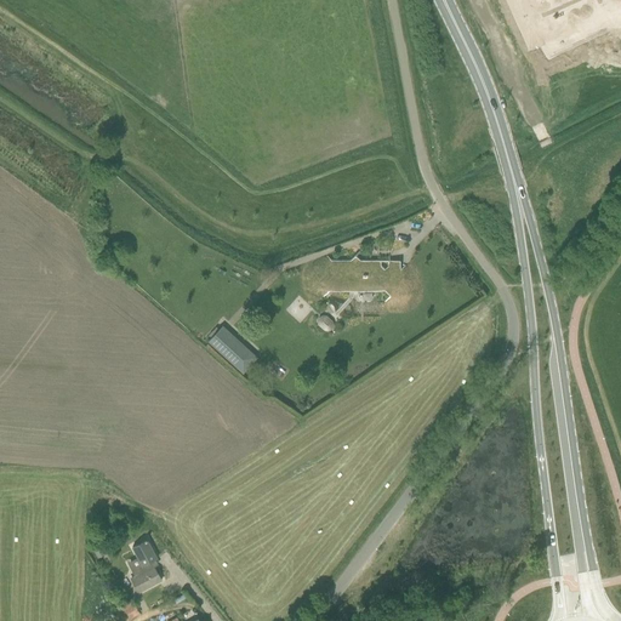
[(317,324),(326,331),(334,323),(323,315),(317,324)]
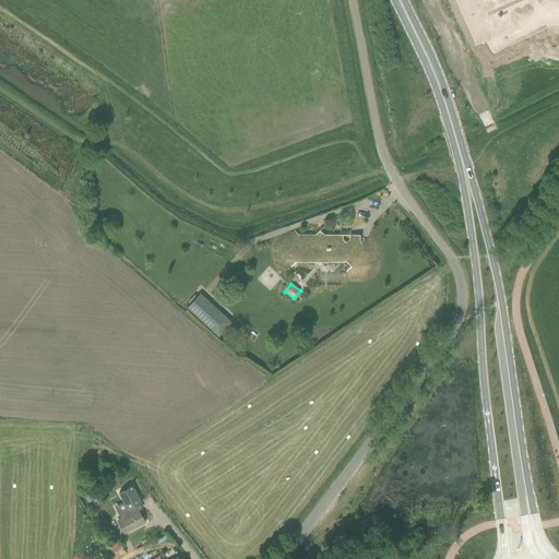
[(212,326),(223,316),(200,295),(190,307),(212,326)]
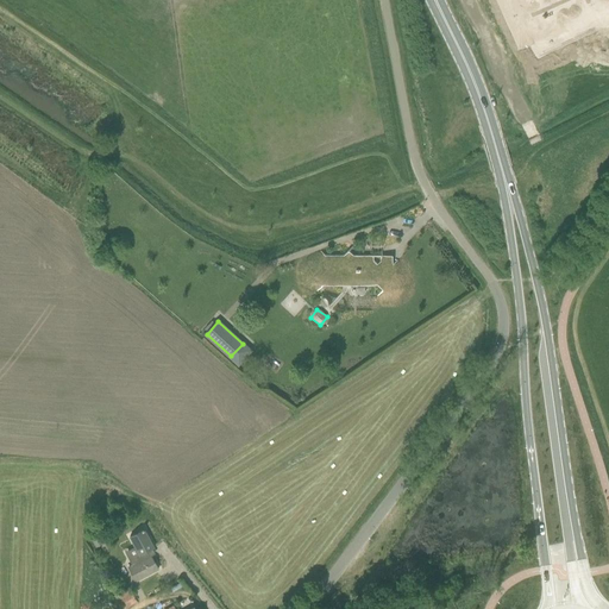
[(98,532),(115,521),(110,510),(92,521),(98,532)]
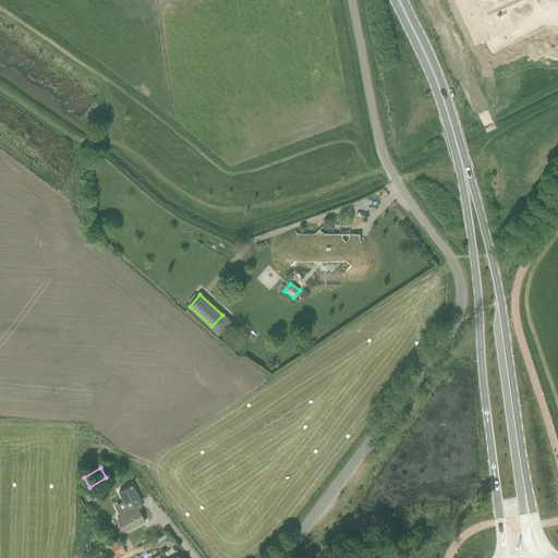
[(89,490),(84,494),(87,499),(94,496),(89,490)]
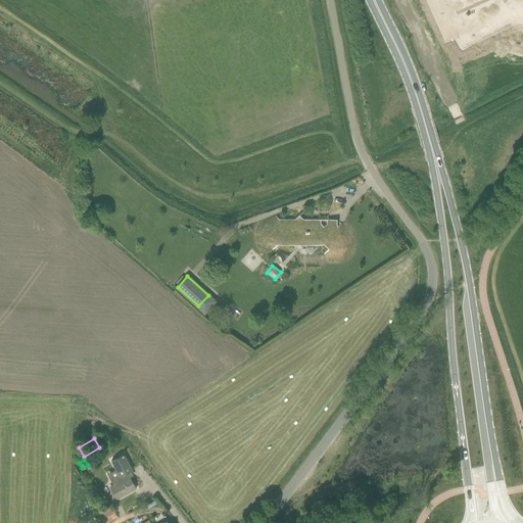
[(116,498),(135,488),(129,477),(110,486),(116,498)]
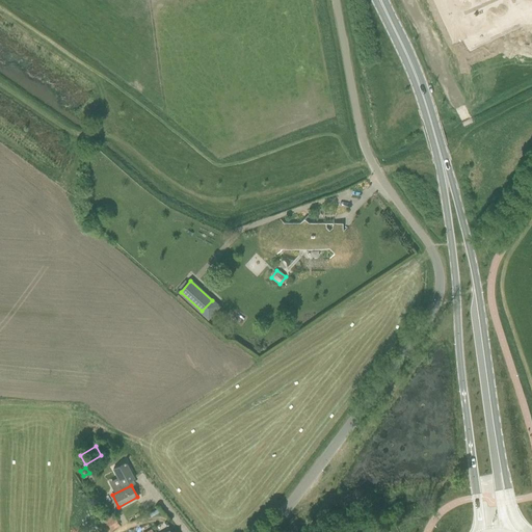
[(101,531),(105,531),(118,524),(113,515),(97,525),(101,531)]
